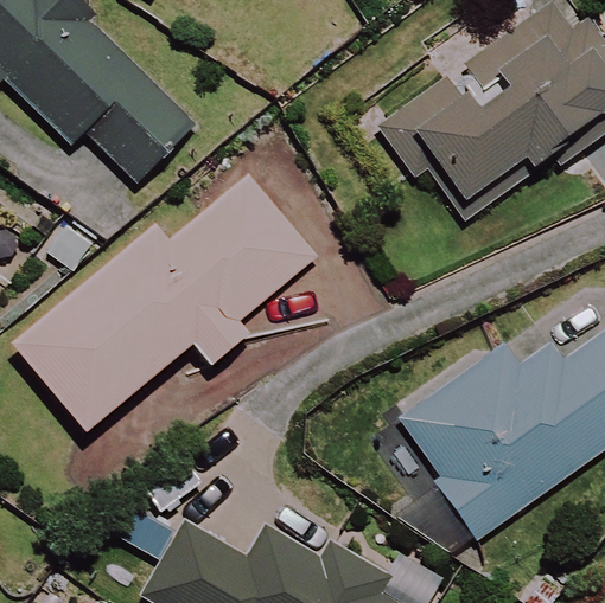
[(0,0),(0,90),(7,83),(74,146),(89,130),(135,173),(191,113),(94,21),(103,11),(90,0),(0,0)]
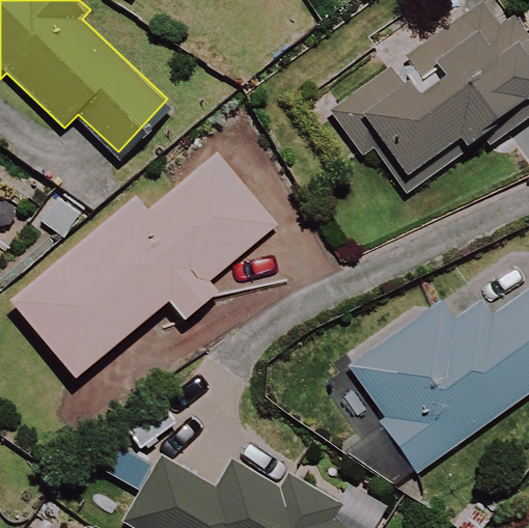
[(498,11),(490,0),(352,100),(413,183),(479,135),(489,147),(528,118),(528,30),(509,3),(498,11)]
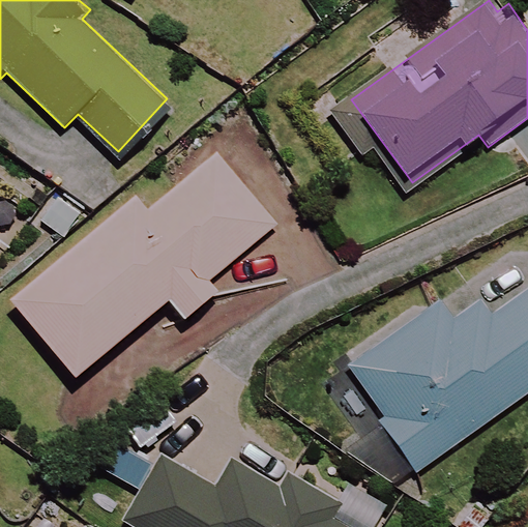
[(276,224),(220,154),(149,212),(138,199),(13,301),(75,377),(168,301),(182,320),(214,293),(206,283),(276,224)]
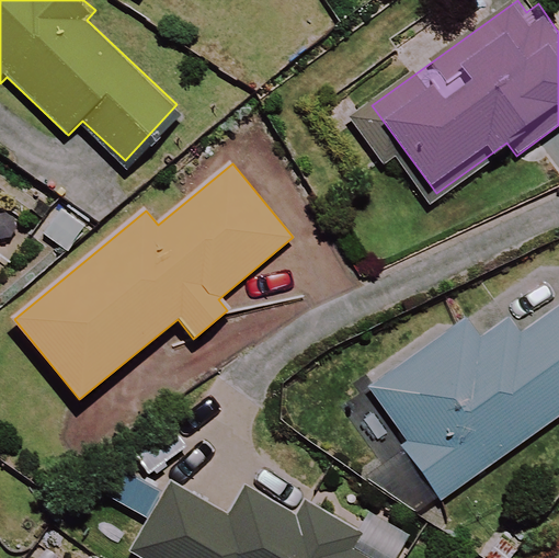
[(558,309),(521,338),(497,304),(376,390),(412,441),(406,446),(444,500),(558,417),(558,309)]
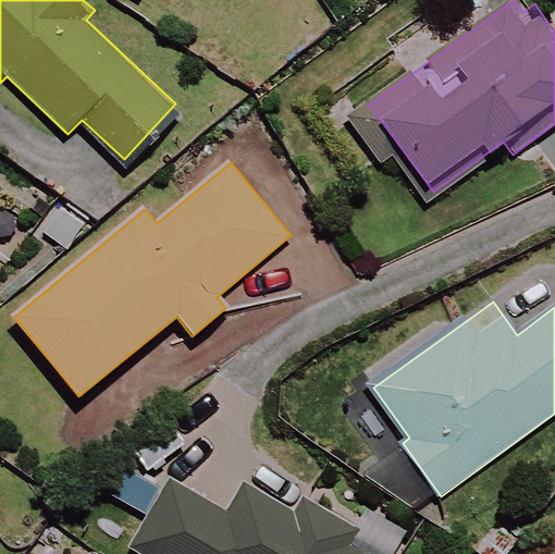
[(229,516),(171,480),(131,546),(143,553),(391,553),(393,553),(293,492),(286,504),(249,481),(229,516)]
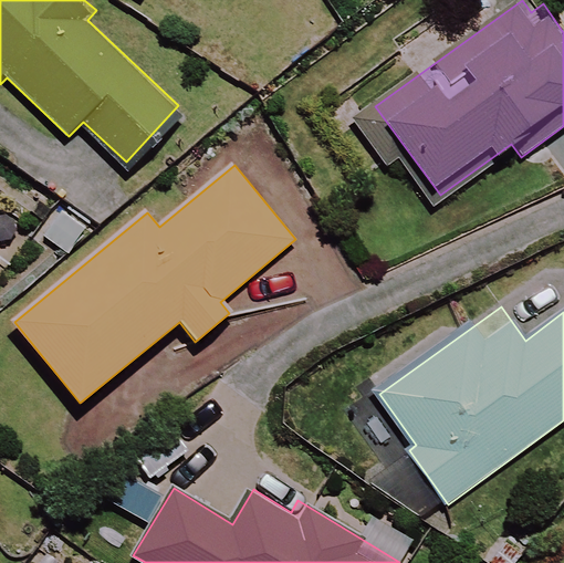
All buildings are outlined.
